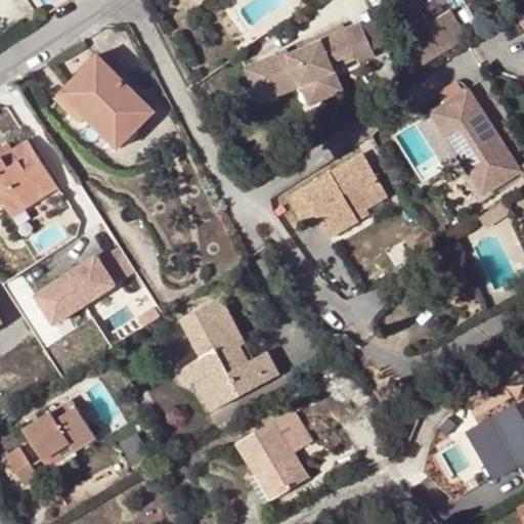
[(454,7),(407,37),(426,64),(472,35),(454,7)]
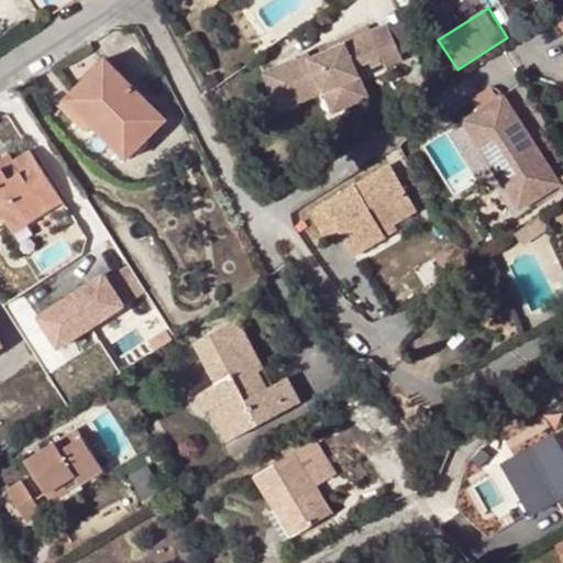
[(373,24),(340,39),(342,44),(327,51),(313,55),(312,51),(267,70),(284,107),(322,90),(328,88),(341,83),(350,105),(373,95),(360,65),(386,54),(390,63),(408,55),(394,21),(375,30),(373,24)]
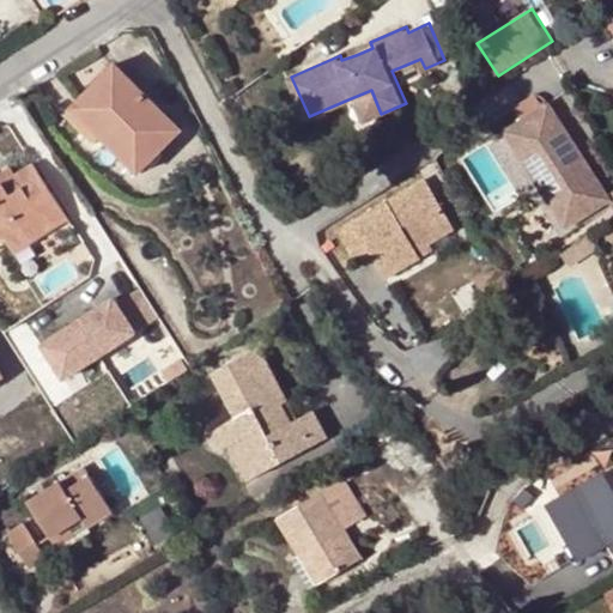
[(356,55),(372,48),(370,42),(353,49),(356,55)]
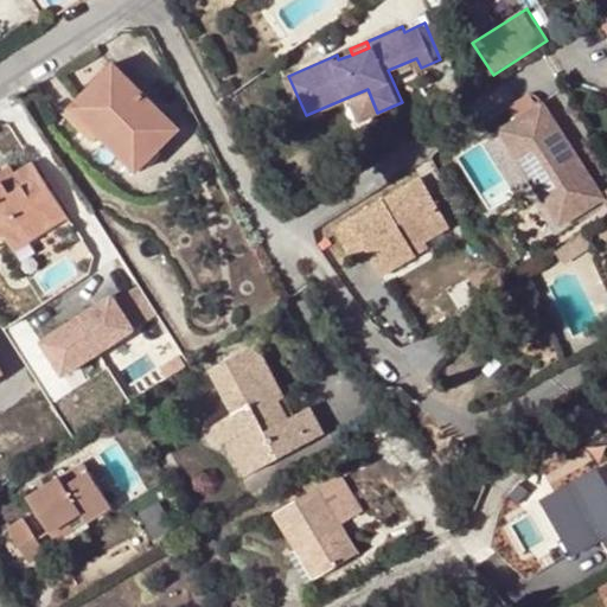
[(178,126),(113,61),(70,104),(136,170),(178,126)]
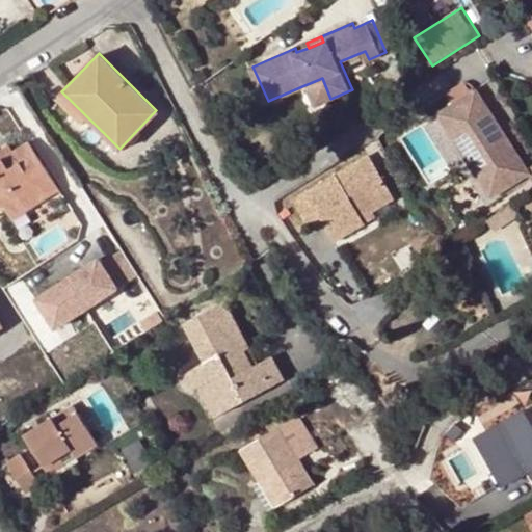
[(330,99),(322,78),(310,83),(318,104),(330,99)]
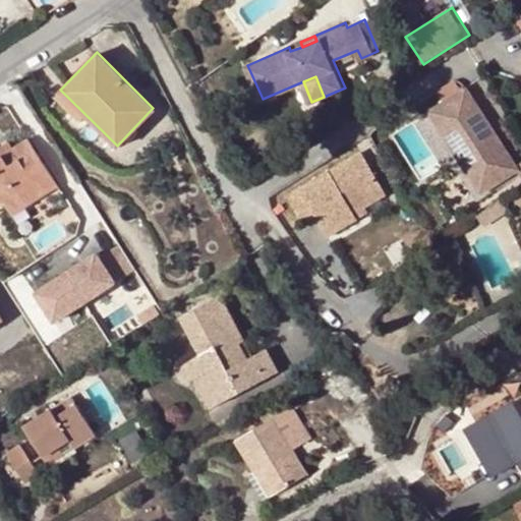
[(520,163),(519,160),(498,128),(493,131),(487,123),(490,120),(467,83),(431,109),(444,127),(447,124),(464,150),(461,154),(485,189),(520,164),(520,163)]
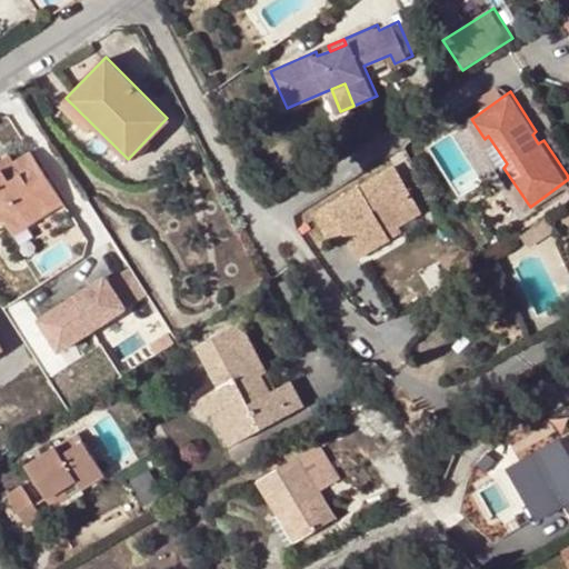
[(537,130),(536,131),(532,135),(538,143),(543,140),(537,130)]
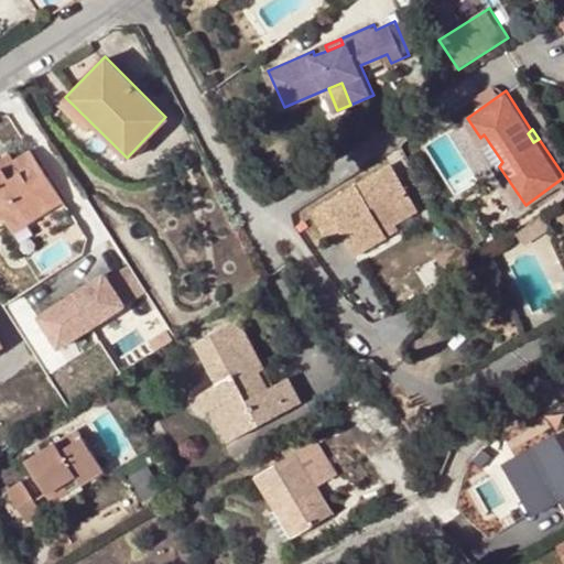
[(0,166),(0,219),(4,218),(18,209),(24,224),(63,201),(30,149),(0,166)]
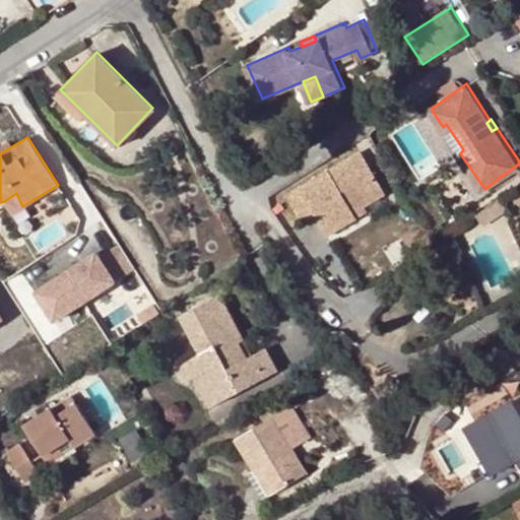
[(370,204),(390,191),(364,150),(291,197),(308,221),(321,214),(334,236),(363,217),(359,211),(370,204)]
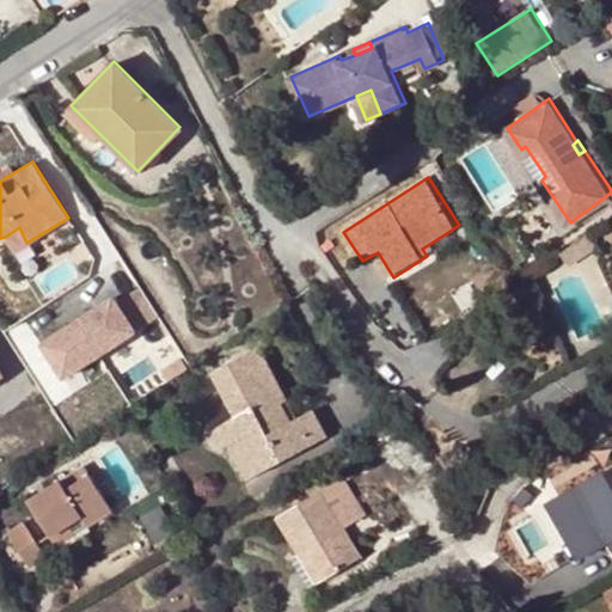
[(26,243),(19,227),(5,237),(13,250),(26,243)]
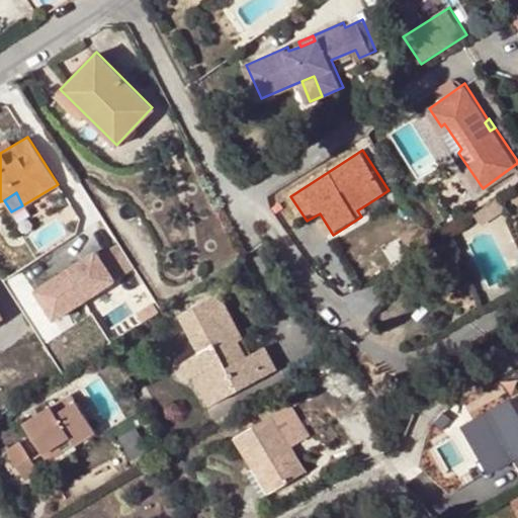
[(372,209),(368,203),(357,210),(361,217),(372,209)]
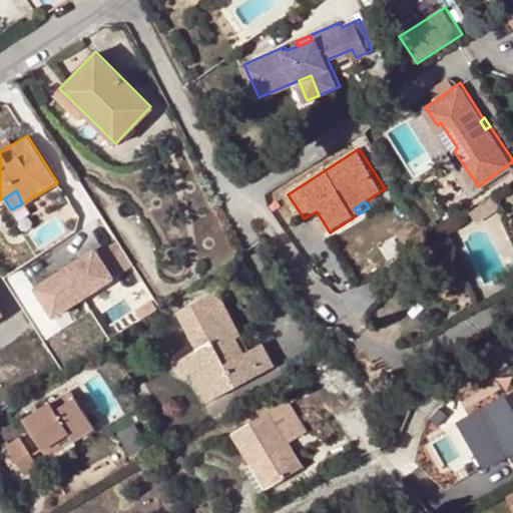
[(481,203),(471,209),(478,219),(486,213),(481,203)]
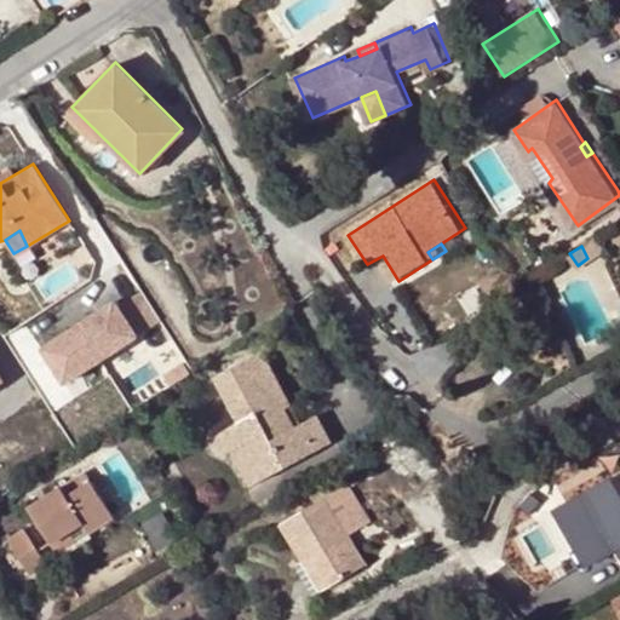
[(562,276),(578,265),(569,253),(552,264),(562,276)]
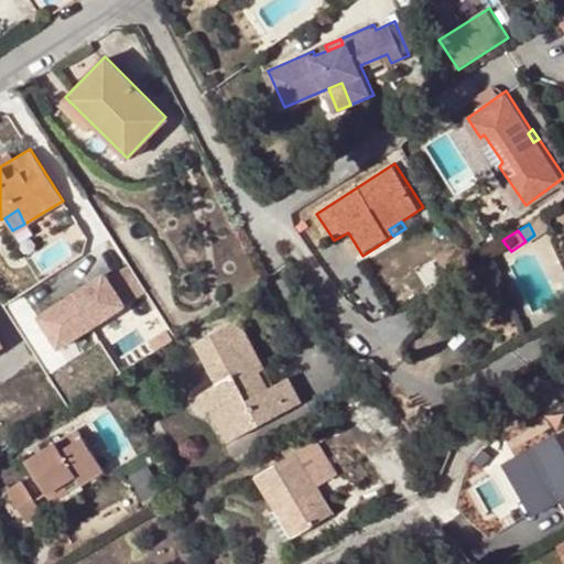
[(102,272),(36,315),(57,347),(143,290),(126,263),(105,277),(102,272)]
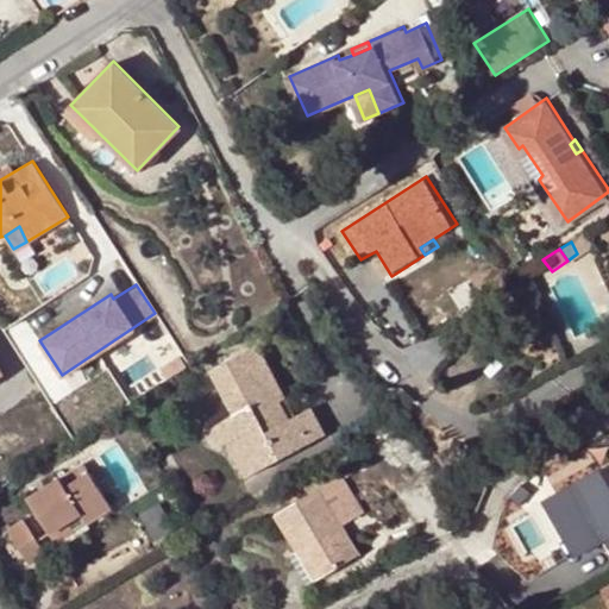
[(228,443),(246,476),(325,432),(312,407),(294,415),(287,418),(278,401),(284,397),(258,345),(211,371),(231,415),(211,428),(212,437),(219,444),(228,443)]
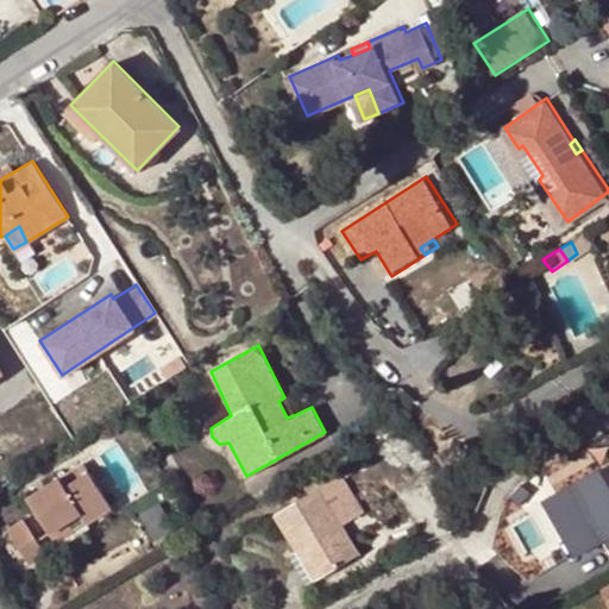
[(278,401),(287,418),(294,415),(284,397),(278,401)]
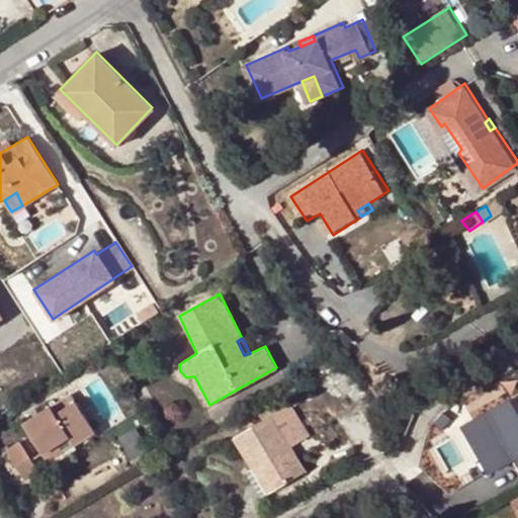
[(72,393),(52,405),(58,414),(77,402),(72,393)]
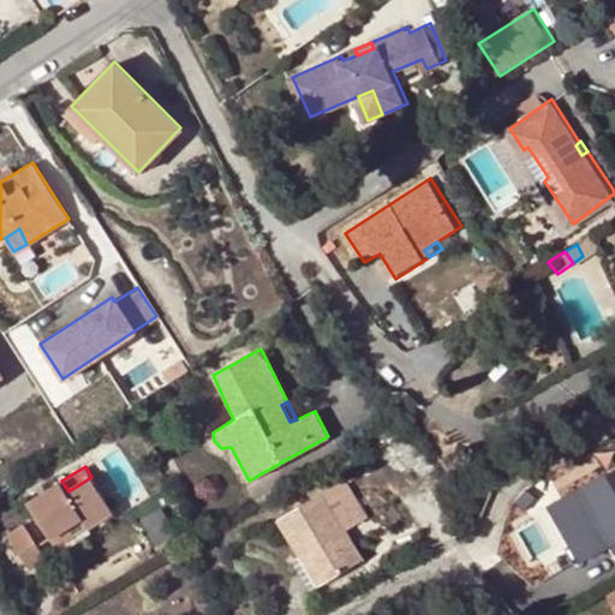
[(614,542),(614,493),(603,473),(553,501),(586,560),(614,542)]
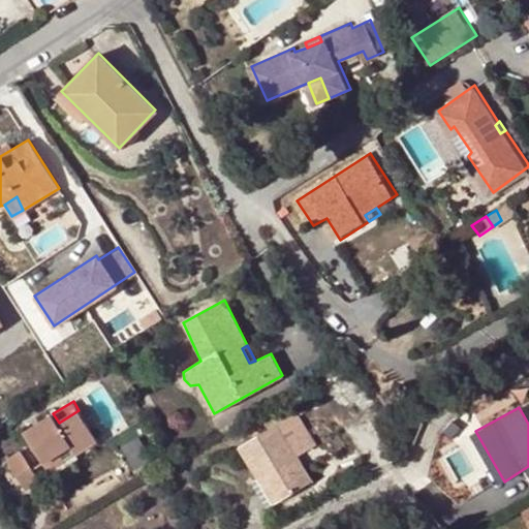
[(79,410),(59,423),(53,413),(25,431),(43,461),(60,450),(72,442),(78,452),(97,439),(79,410)]
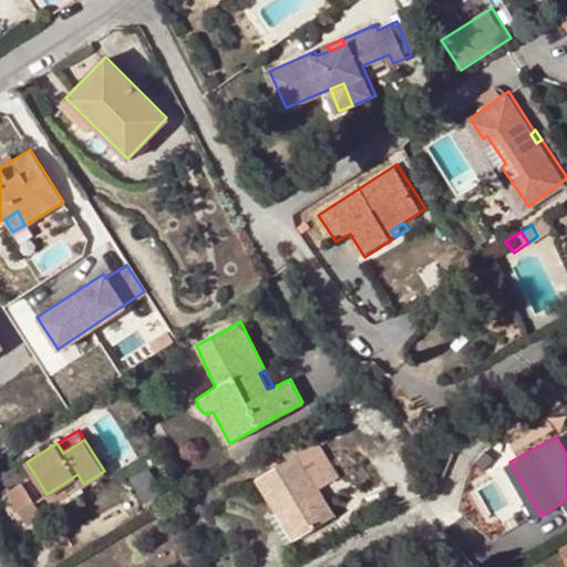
[(256,478),(275,512),(292,540),(332,515),(297,454),(256,478)]
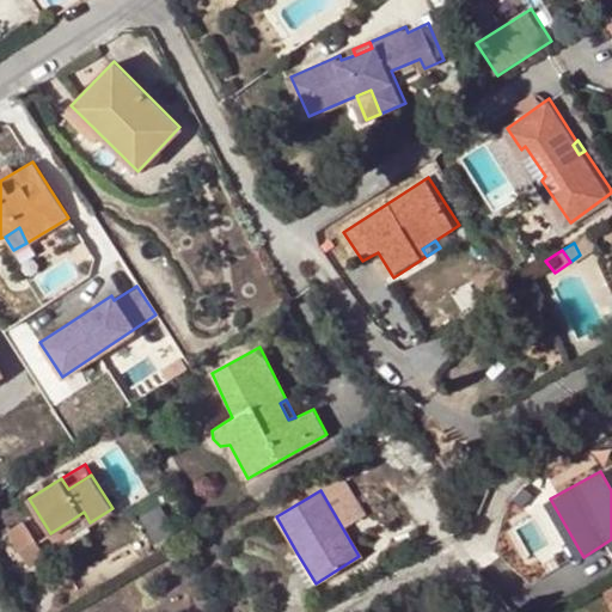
[(46,555),(25,520),(7,531),(29,565),(46,555)]
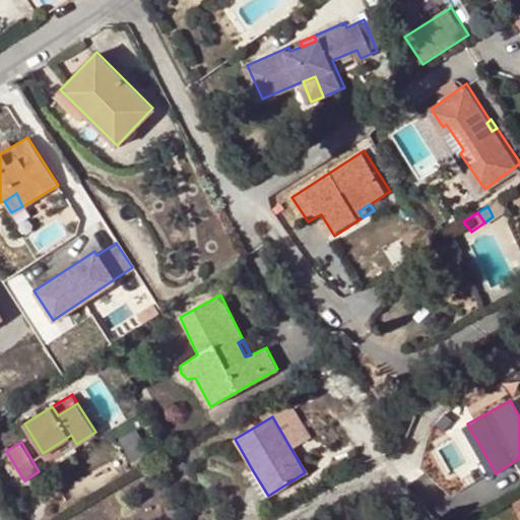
[(65,453),(59,443),(43,453),(49,463),(65,453)]
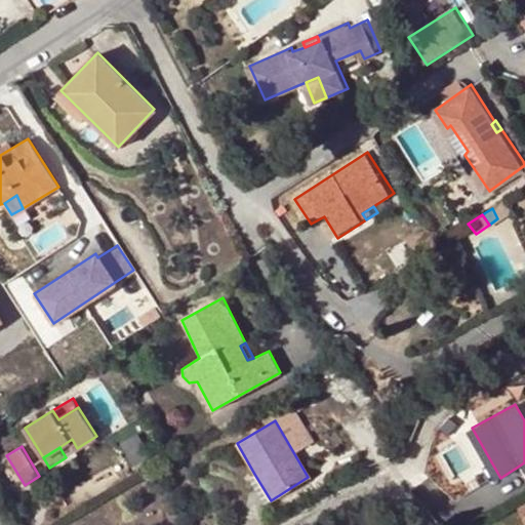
[(266,503),(271,500),(254,474),(249,476),(266,503)]
